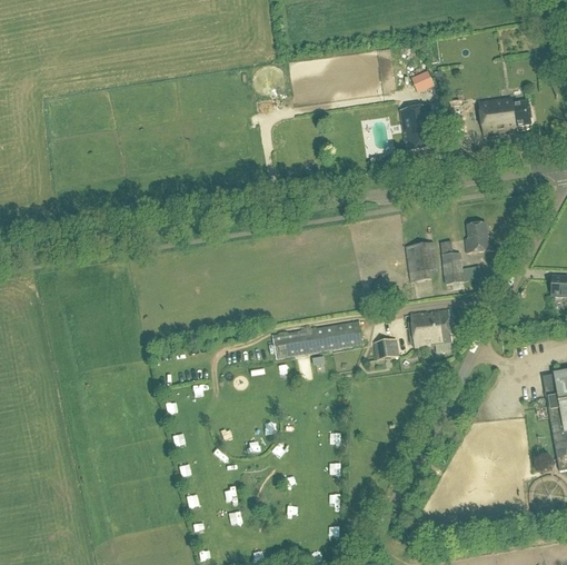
[(419,93),(434,82),(424,70),(409,80),(419,93)]
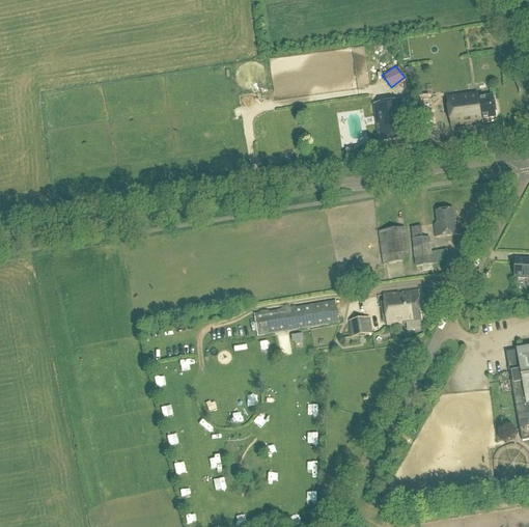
[(424,90),(427,106),(437,104),(434,88),(424,90)]
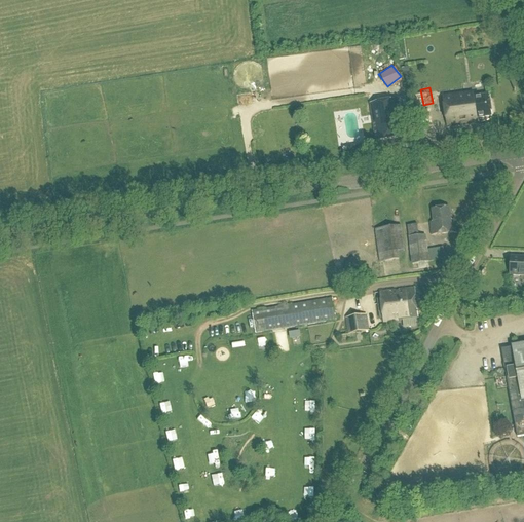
[(471,95),(471,90),(440,95),(444,124),(476,119),(475,116),(489,114),(486,92),(471,95)]
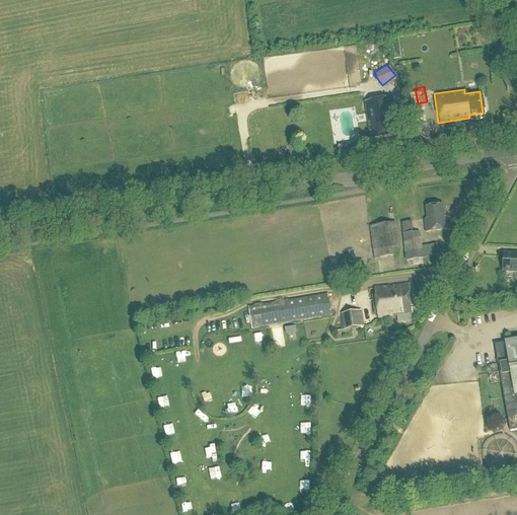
[(393,121),(390,95),(362,99),(368,137),(393,134),(391,121),(393,121)]
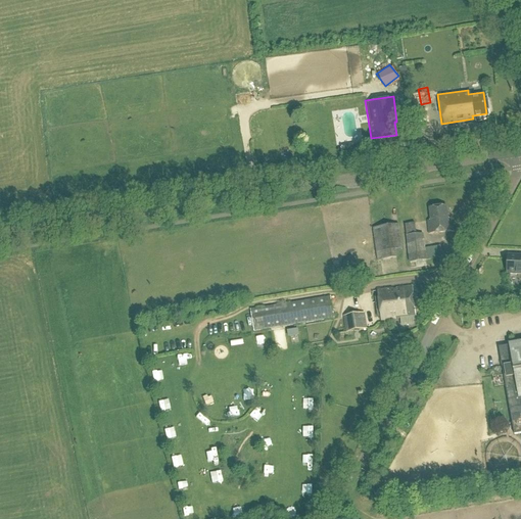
[(446,215),(445,202),(428,204),(429,217),(427,218),(428,231),(452,228),(451,215),(446,215)]
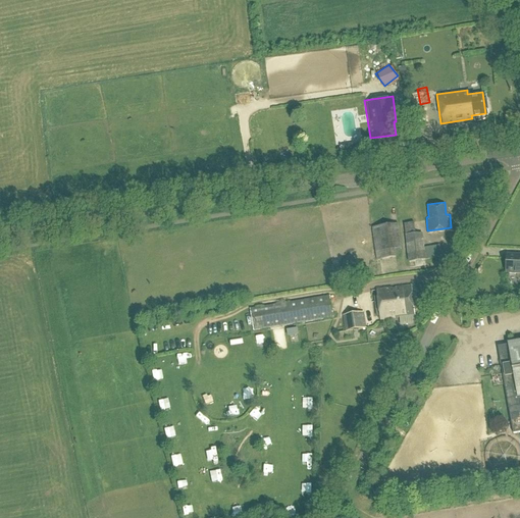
[(414,231),(412,219),(401,221),(407,263),(412,263),(412,258),(438,254),(436,243),(422,245),(420,230),(414,231)]
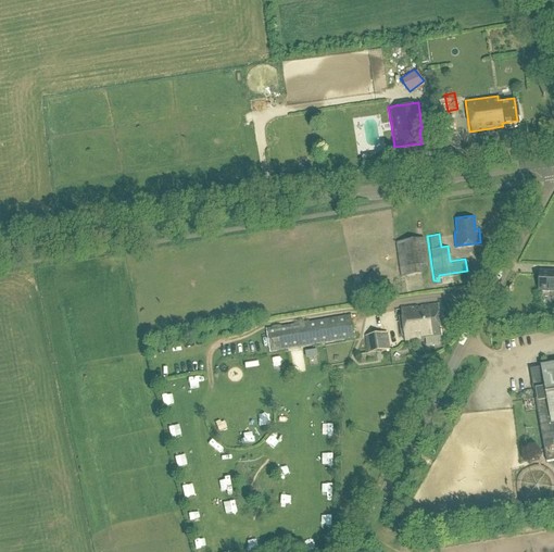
[(426,262),(423,235),(394,239),(399,274),(419,272),(418,263),(426,262)]
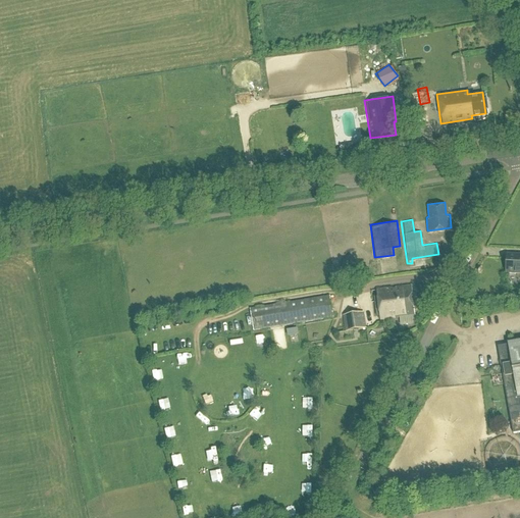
[(519,253),(517,253),(517,252),(506,252),(505,270),(519,270),(519,253)]
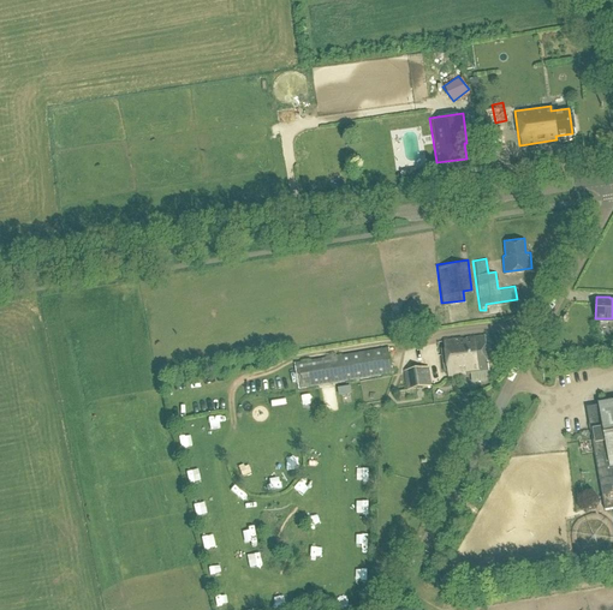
[(489,368),(484,334),(444,339),(447,374),(489,368)]
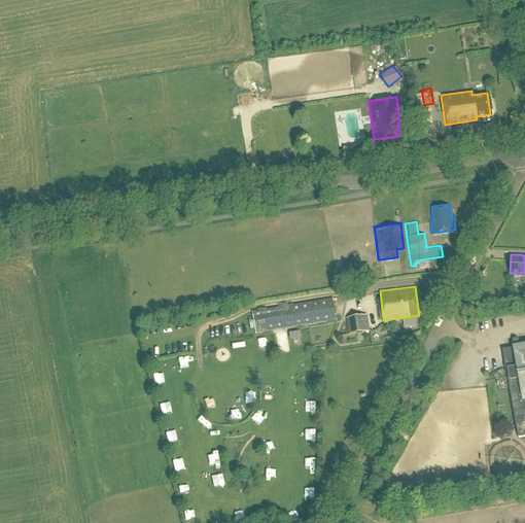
[(334,317),(330,295),(250,308),(254,330),(334,317)]
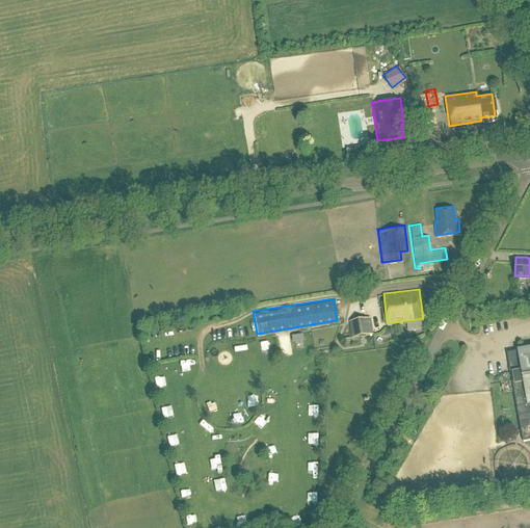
[(371,331),(369,315),(347,318),(350,335),(371,331)]
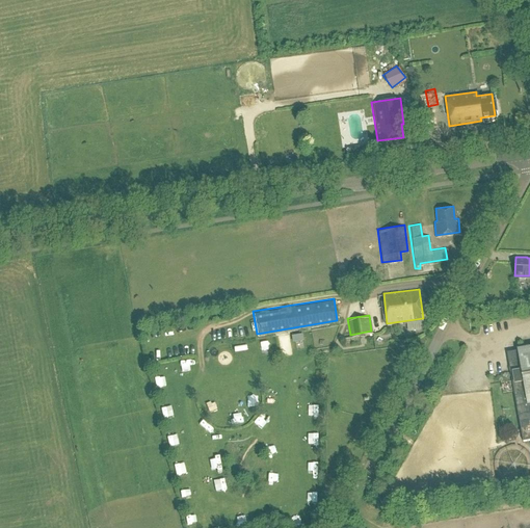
[(518,355),(506,357),(521,439),(529,437),(529,438),(529,344),(515,347),(518,355)]
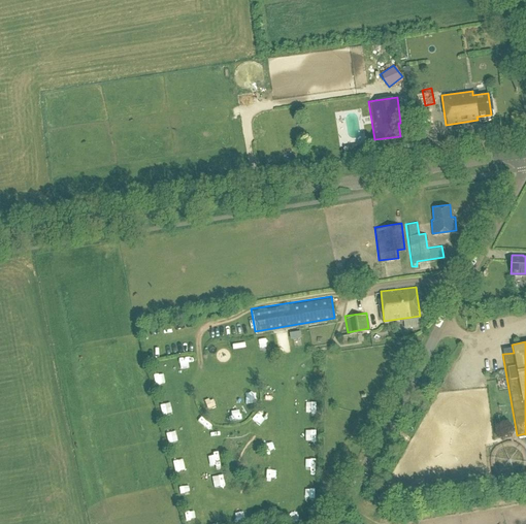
[(182,459),(172,461),(174,468),(184,465),(182,459)]
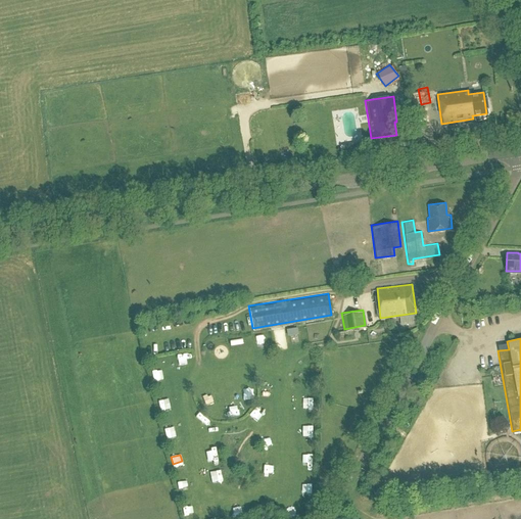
[(187,479),(177,479),(178,489),(188,489),(187,479)]
